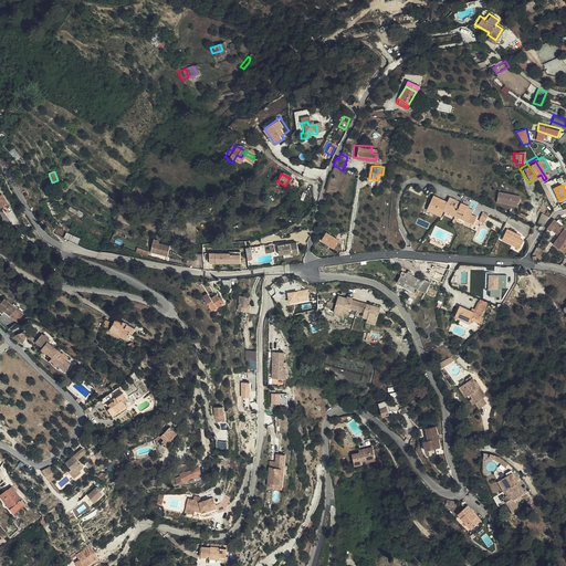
[(516,205),(517,195),(498,190),(496,200),(516,205)]
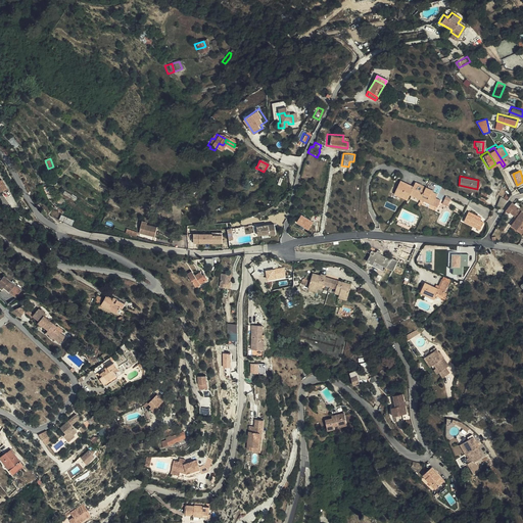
[(411,191),(413,186),(399,180),(394,192),(407,198),(410,194),(411,191)]
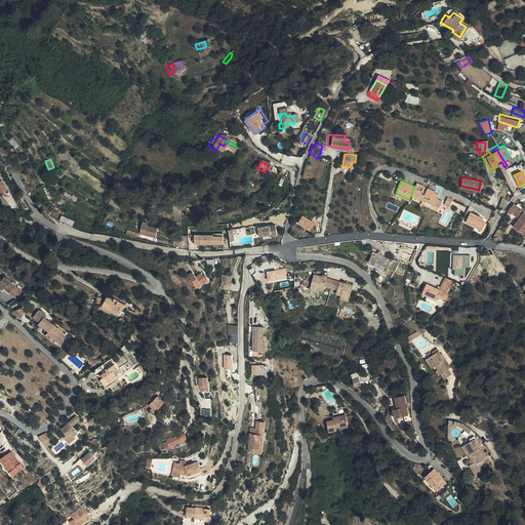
[(422,197),(427,188),(416,183),(414,187),(412,192),(422,197)]
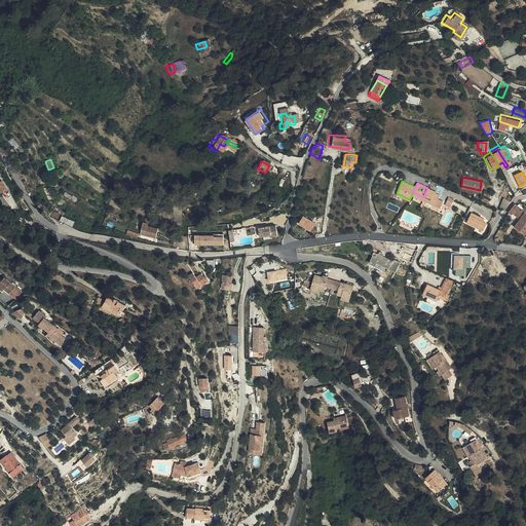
[(434,190),(427,188),(423,197),(422,200),(440,209),(444,201),(437,198),(439,194),(434,192),(434,190)]
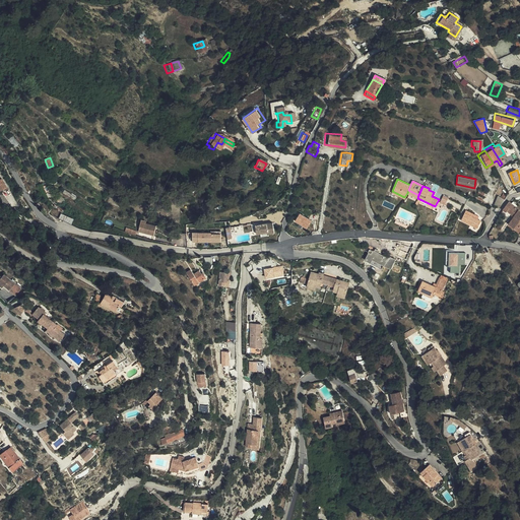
[(449,197),(444,195),(440,203),(445,205),(449,197)]
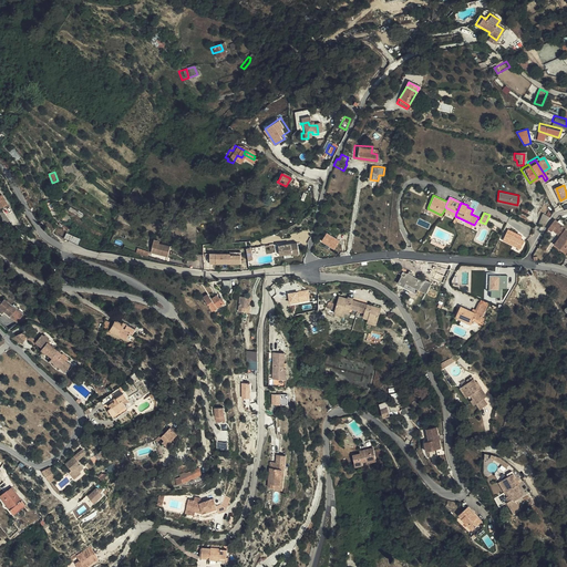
[(544,213),(539,222),(546,226),(550,216),(544,213)]
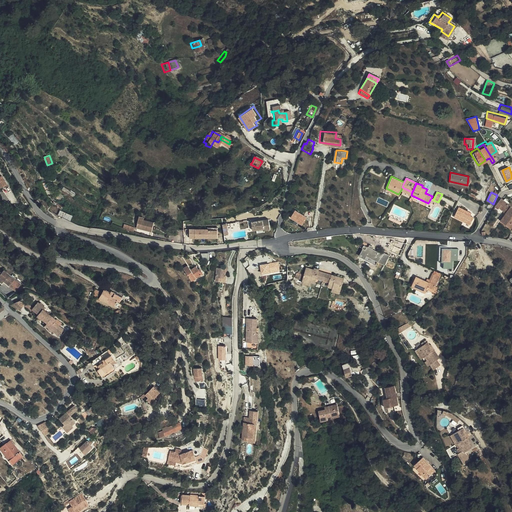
[(499,198),(493,206),(496,209),(498,207),(504,212),(498,220),(507,228),(511,224),(511,223),(511,209),(504,203),(506,201),(503,198),(501,199),(499,198)]
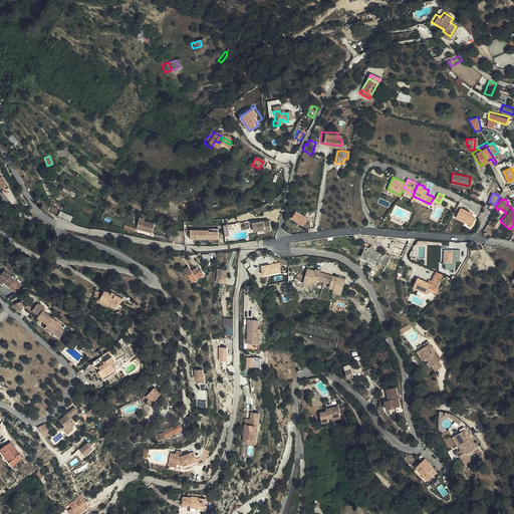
[(474,214),(462,208),(457,218),(473,225),(476,218),(473,216),(474,214)]
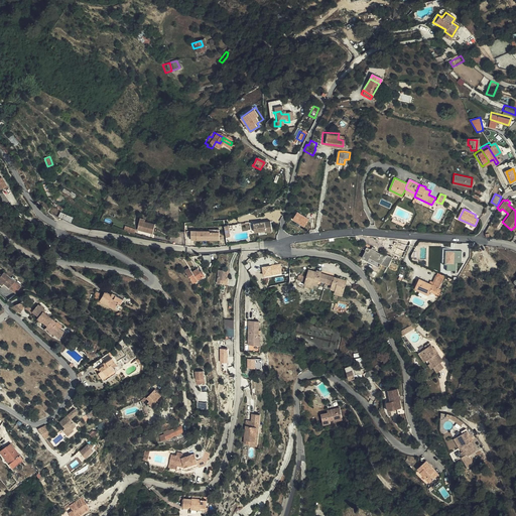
[(58,217),(72,222),(74,217),(60,212),(58,217)]
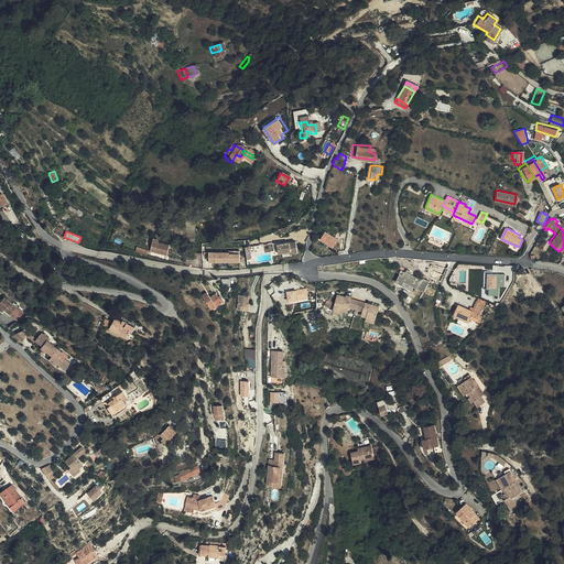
[(337,238),(325,231),(321,239),(333,246),(337,238)]
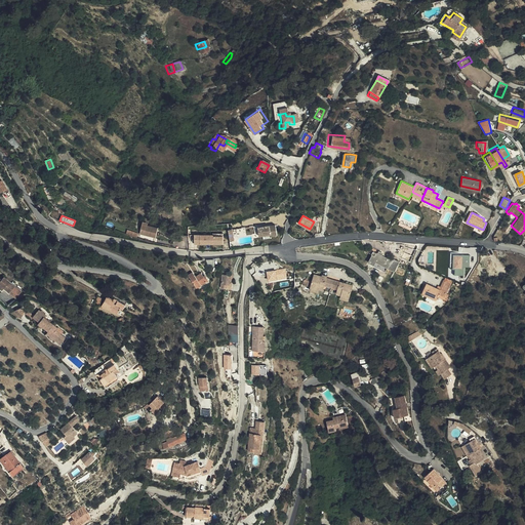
[(407,231),(409,227),(399,221),(397,226),(407,231)]
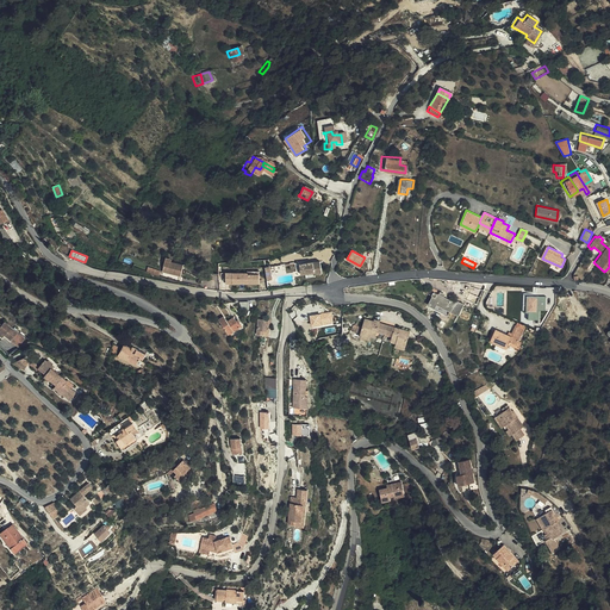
[(167,262),(161,261),(159,273),(176,278),(180,266),(167,262)]
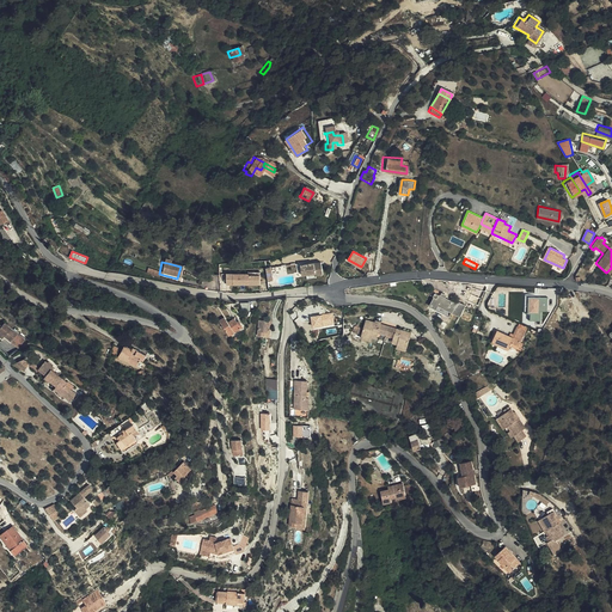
[(293,273),(292,265),(270,268),(270,276),(293,273)]
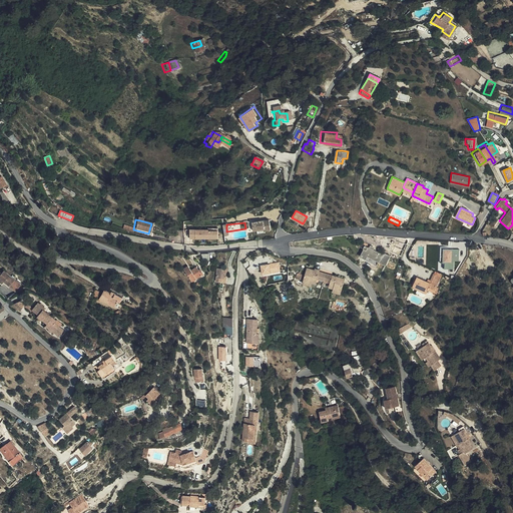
[(268,234),(267,226),(262,227),(262,224),(248,227),(249,234),(252,234),(262,232),(262,235),(268,234)]
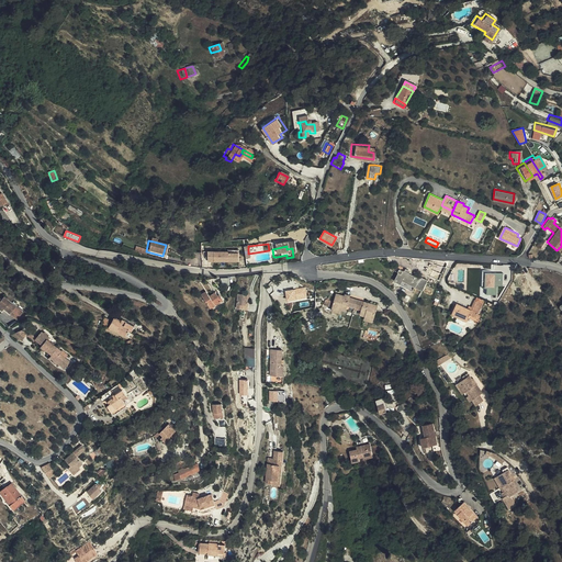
[(240,251),(209,251),(209,261),(240,261),(240,251)]
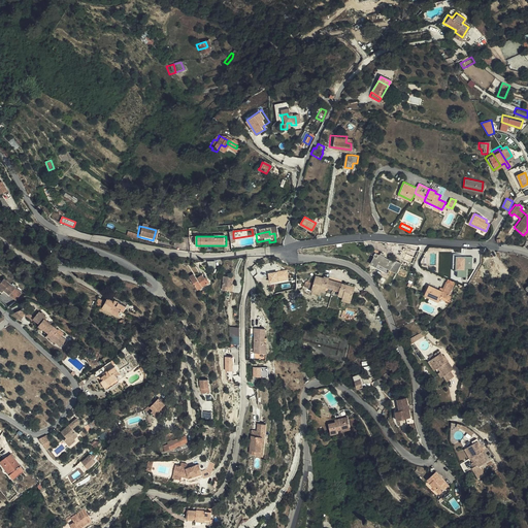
[(388,271),(395,274),(400,264),(393,261),(392,263),(382,257),(383,254),(378,253),(377,255),(372,253),(371,256),(373,257),(369,265),(386,274),(388,271)]
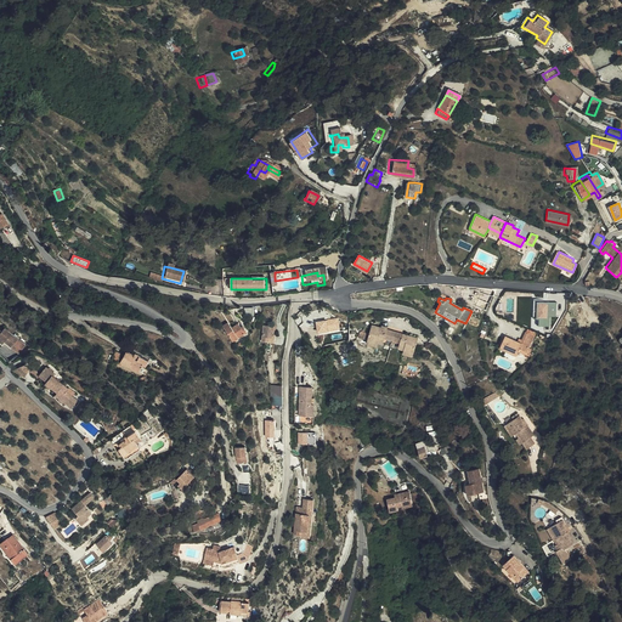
[(557,315),(557,301),(550,301),(550,299),(536,299),(535,317),(538,317),(538,324),(550,324),(550,315),(557,315)]
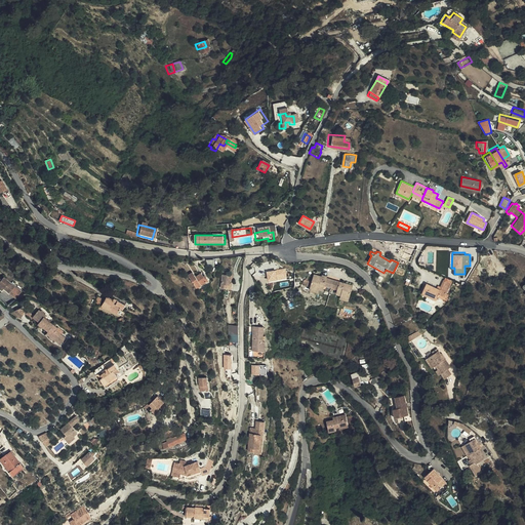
[(269,280),(287,279),(287,269),(268,270),(269,280)]
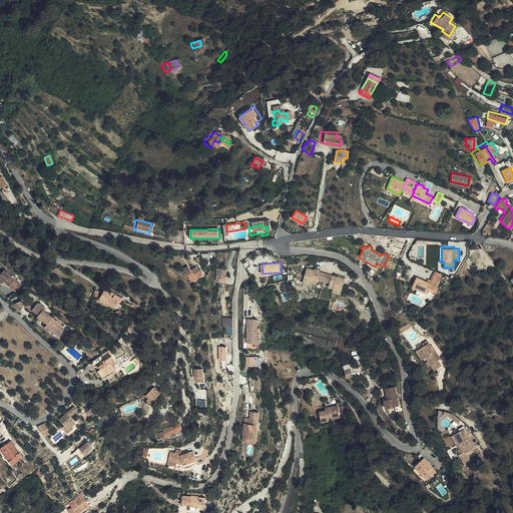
[(214,282),(224,283),(224,277),(223,276),(223,269),(214,269),(214,282)]
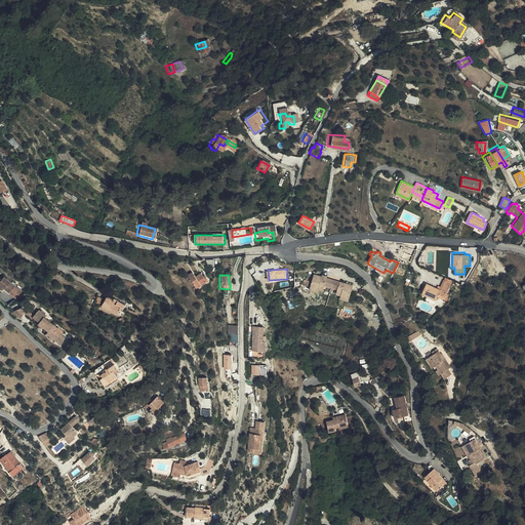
[(329,290),(332,280),(326,278),(320,277),(313,275),(311,282),(309,287),(317,290),(328,293),(329,290)]
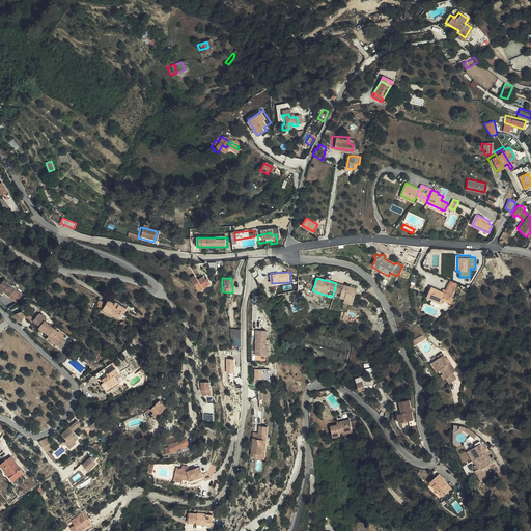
[(183,296),(197,292),(196,283),(186,285),(185,279),(179,280),(183,296)]
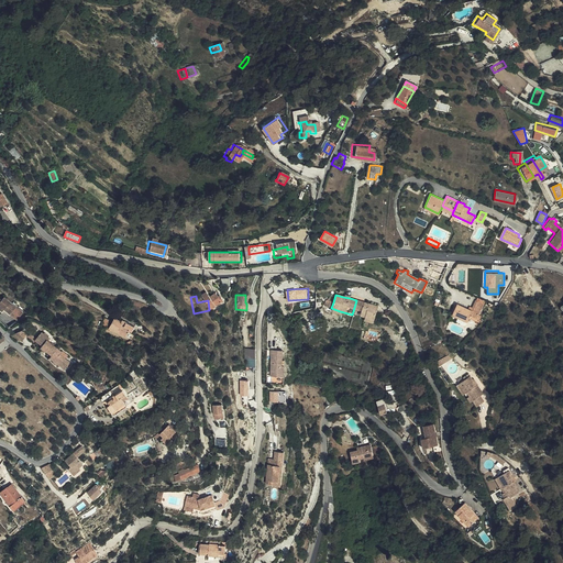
[(0,310),(8,316),(12,307),(0,300),(0,310)]
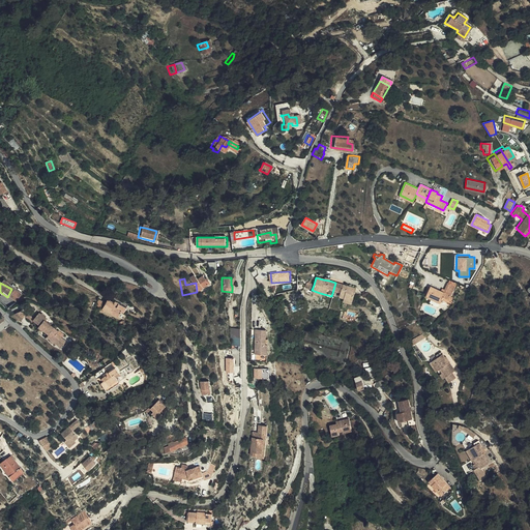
[(343,295),(343,299),(352,301),(355,288),(335,283),(332,293),(337,294),(343,295)]
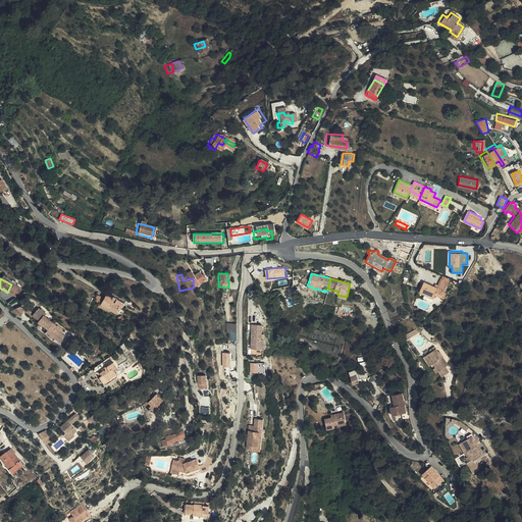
[(440,295),(447,280),(439,278),(435,288),(422,282),(419,294),(432,298),(434,293),(440,295)]
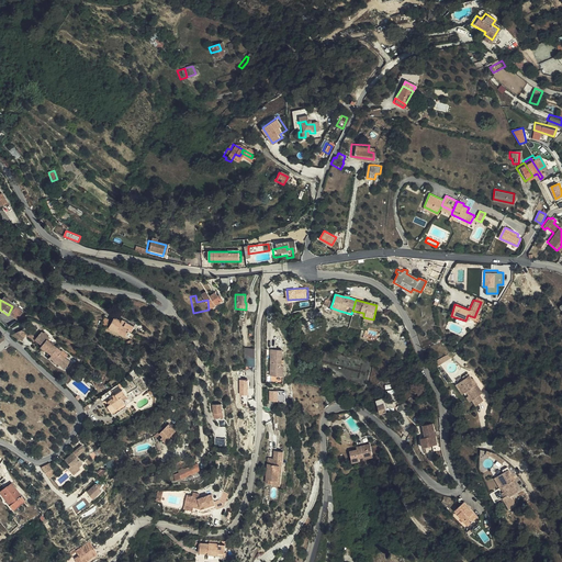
[(105,328),(107,327),(110,322),(103,317),(99,325),(105,328)]
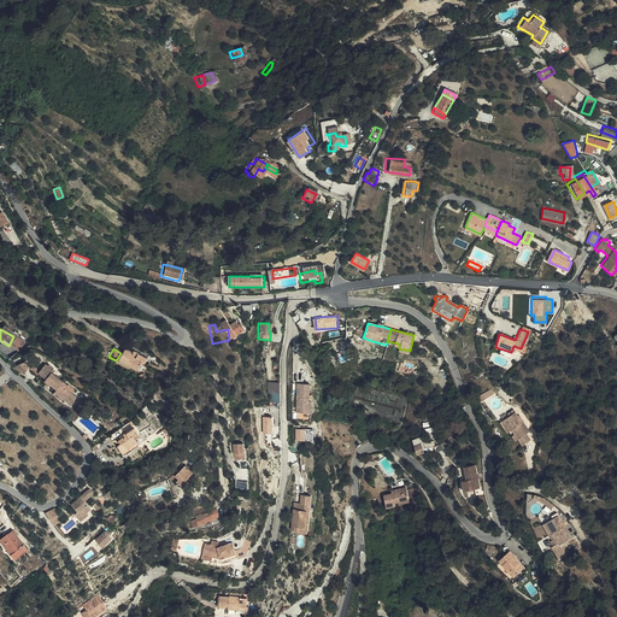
[(121,353),(117,359),(134,370),(139,363),(142,365),(146,359),(133,352),(131,353),(123,348),(121,353)]
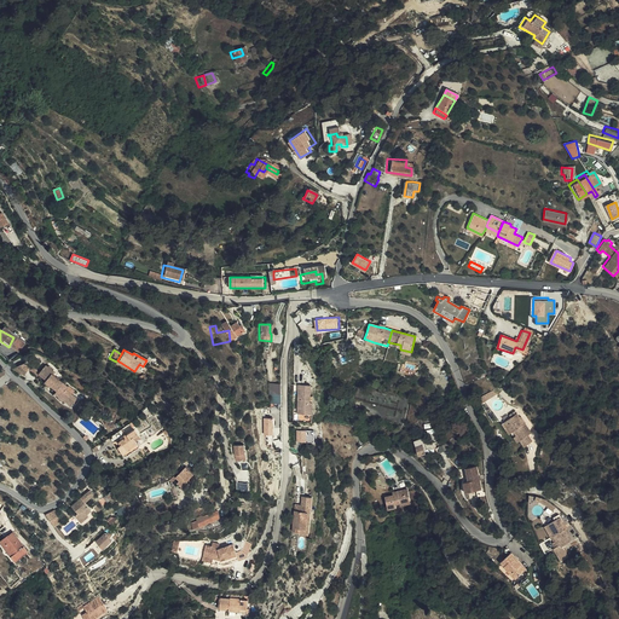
[(17,372),(21,377),(24,375),(25,376),(32,370),(25,365),(17,372)]
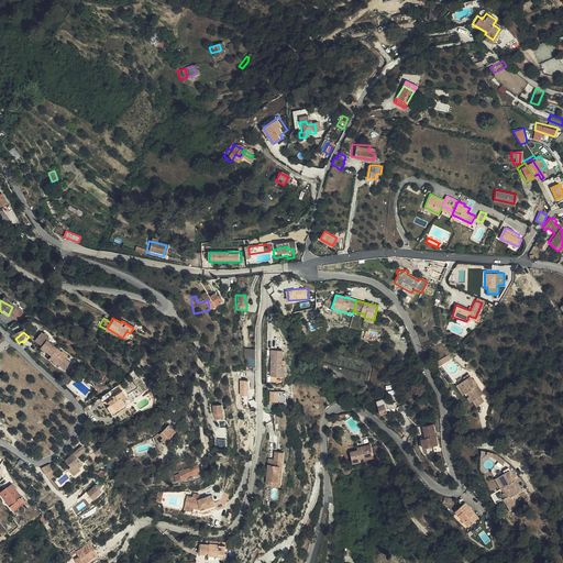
[(62,367),(66,371),(70,364),(67,361),(62,356),(64,354),(48,342),(50,340),(47,339),(48,337),(46,334),(44,335),(42,334),(35,343),(43,349),(43,350),(48,354),(48,353),(54,357),(52,360),(56,362),(54,364),(61,368),(62,367)]
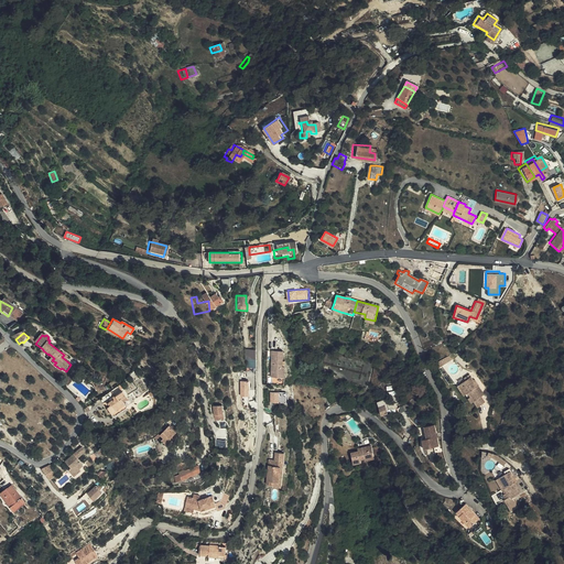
[(246,349),(247,368),(257,367),(256,349),(246,349)]
